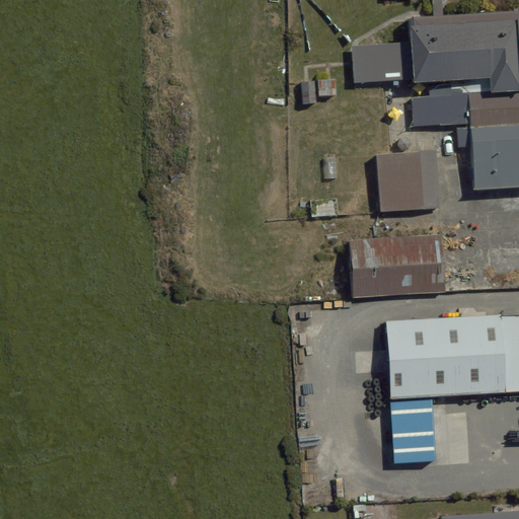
[(518,9),(410,18),(415,83),(492,78),(493,92),(518,89),(518,9)]
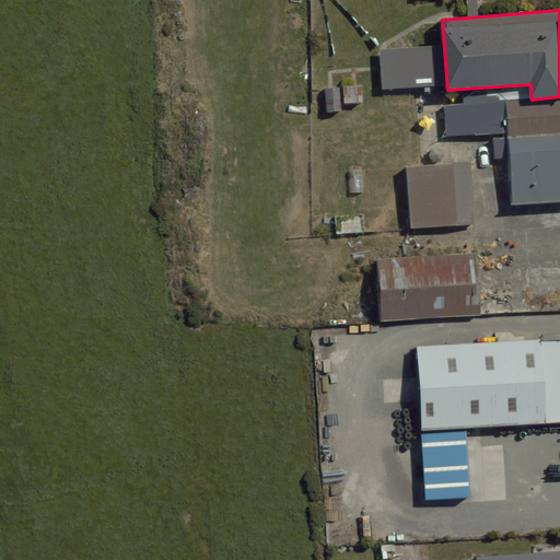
[(442,46),(380,50),(382,91),(445,86),(442,46)]
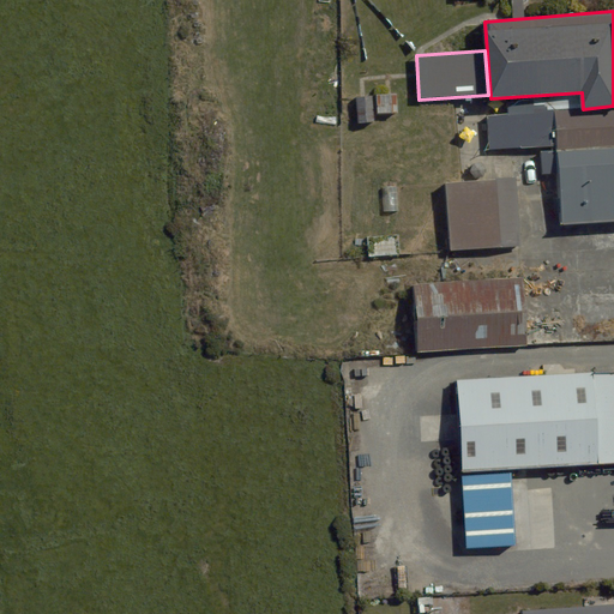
[(557,149),(613,145),(613,107),(555,110),(557,149)]
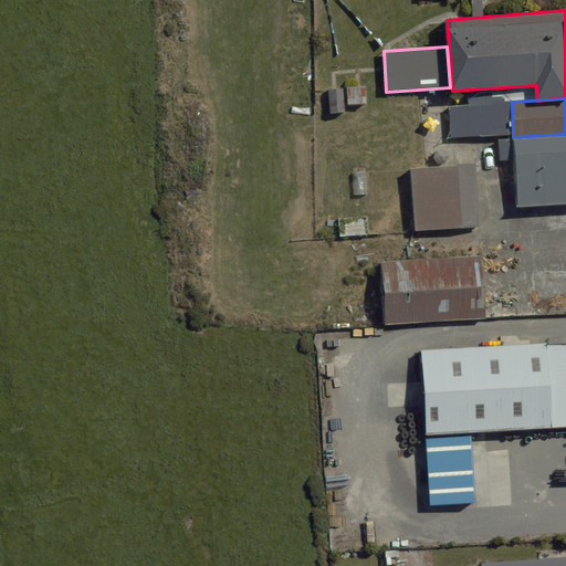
[(565,136),(513,139),(516,207),(565,203),(565,136)]
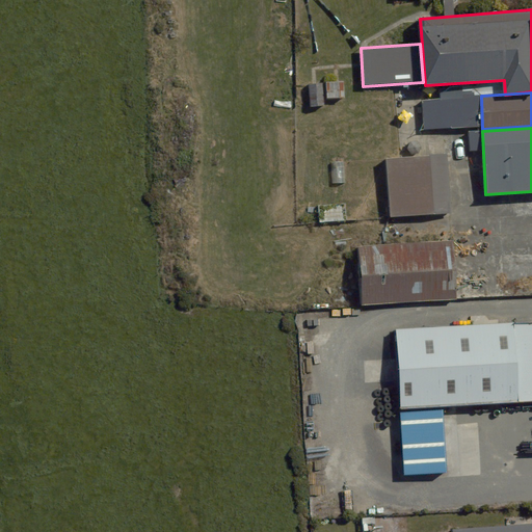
[(447,155),(386,159),(390,217),(451,212),(447,155)]
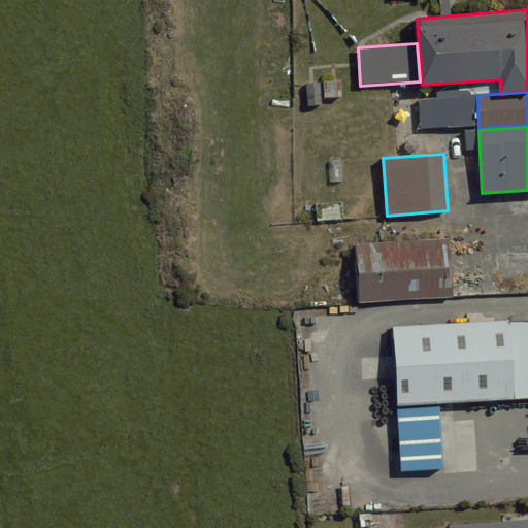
[(342,202),(317,203),(318,220),(343,219),(342,202)]
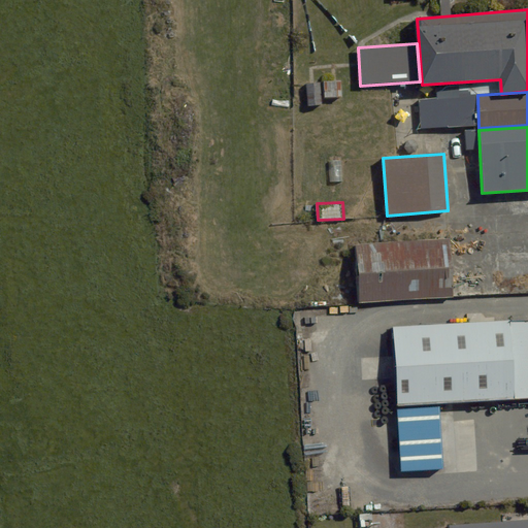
[(450,238),(355,244),(359,303),(454,297),(450,238)]
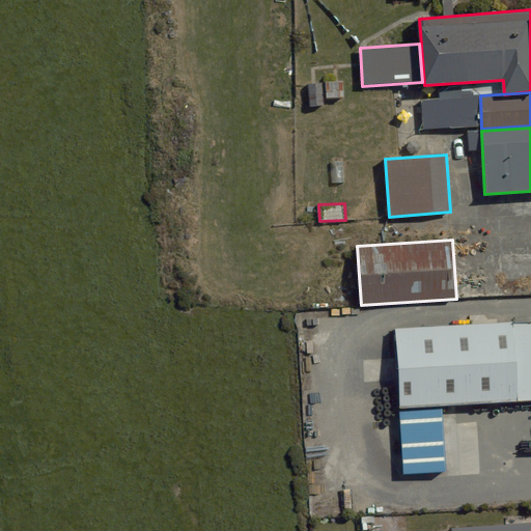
[(530,322),(395,329),(399,410),(530,401),(530,322)]
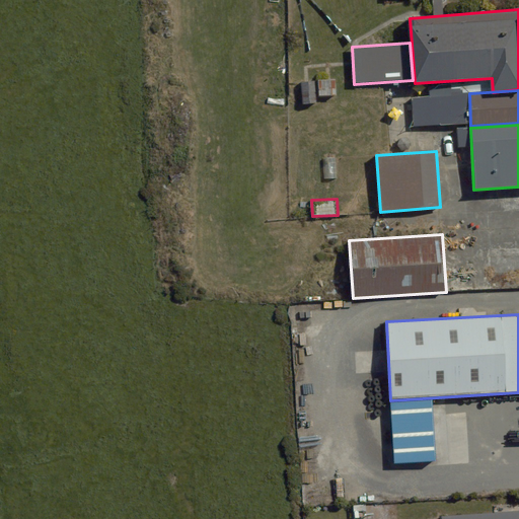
[(432,400),(390,403),(394,463),(435,461),(432,400)]
